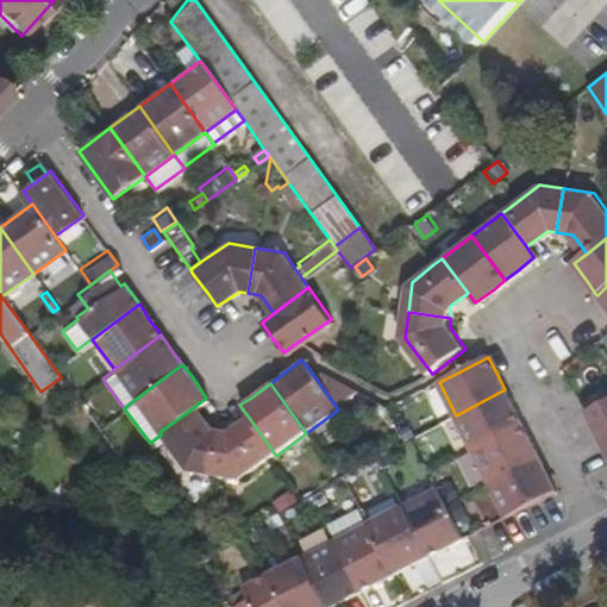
[(523,424),(512,402),(505,389),(456,415),(473,450),(523,424)]
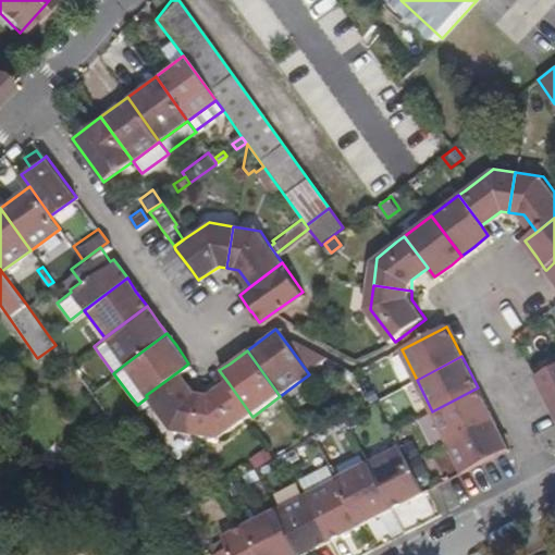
[(554,368),(538,377),(542,385),(549,397),(554,410),(554,368)]
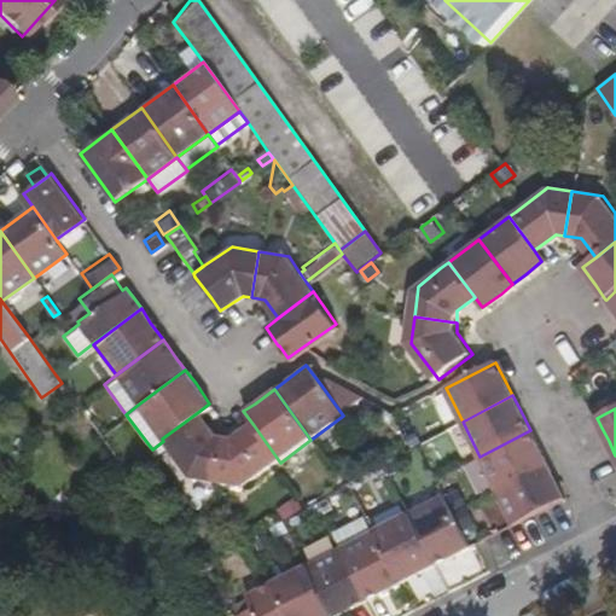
[(216,480),(224,434),(213,433),(198,412),(162,439),(163,441),(166,445),(187,475),(216,480)]
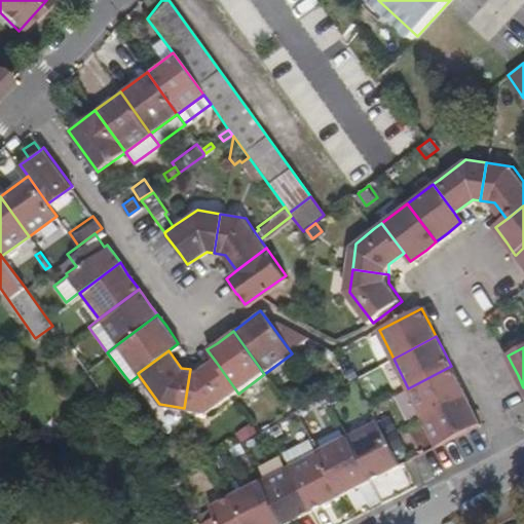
[(232,398),(238,394),(216,362),(202,371),(190,369),(184,408),(213,413),(232,398)]
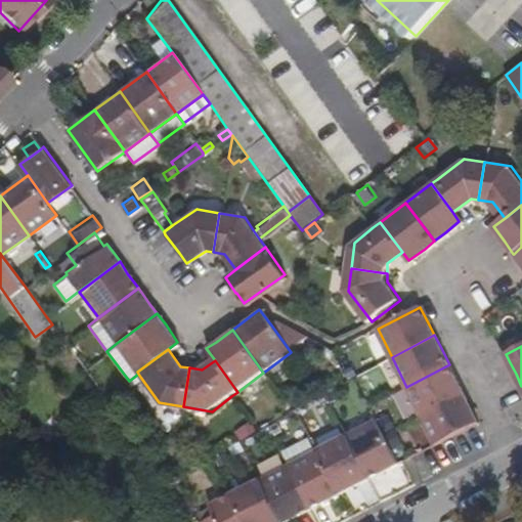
[(341,371),(337,361),(331,364),(335,374),(341,371)]
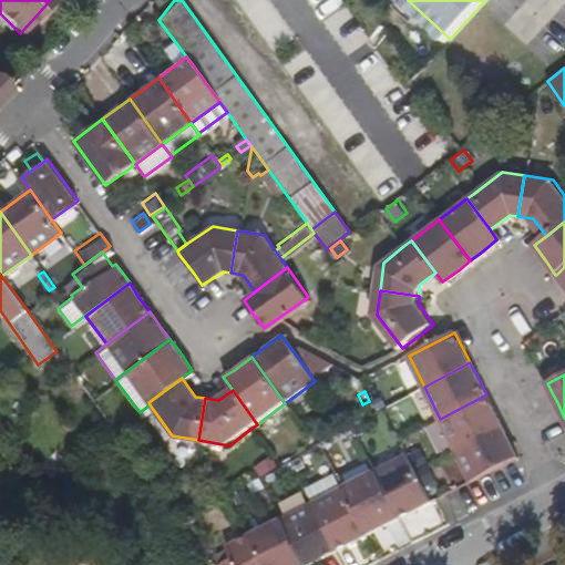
[(387,407),(380,393),(372,398),(379,410),(381,409),(383,409),(387,407)]
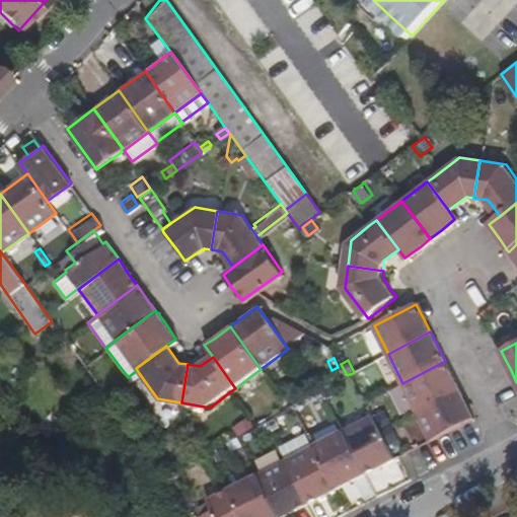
[(459,390),(454,379),(445,361),(402,383),(418,412),(459,390)]
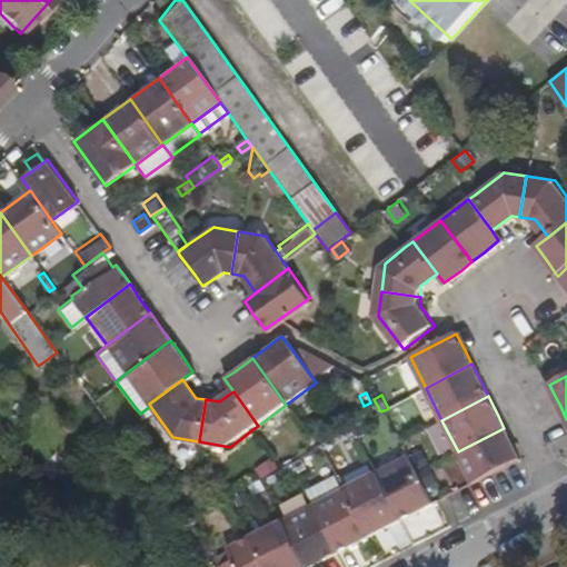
[(386,416),(383,410),(380,411),(374,416),(376,420),(386,416)]
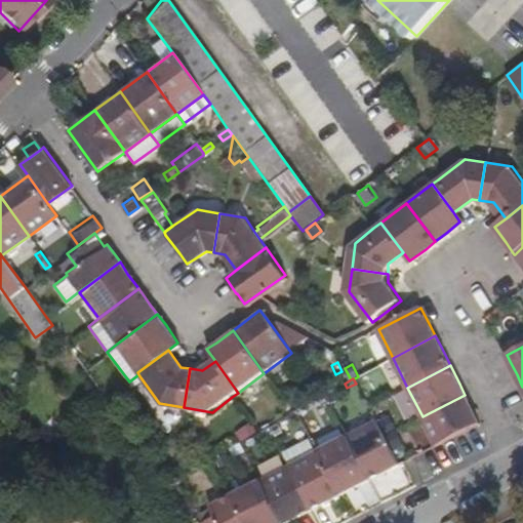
[(480,424),(472,407),(465,395),(423,416),(437,445),(480,424)]
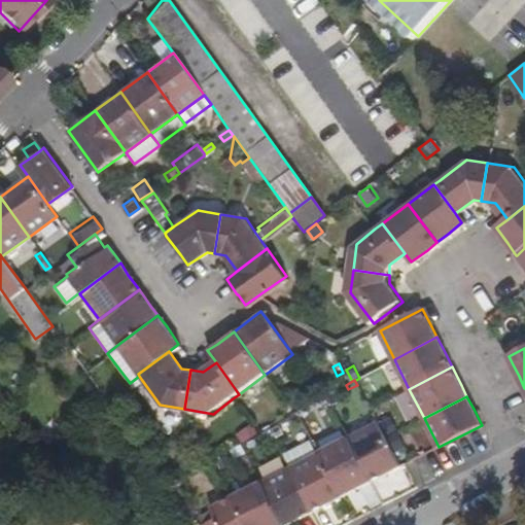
[(338,419),(326,397),(320,400),(330,422),(338,419)]
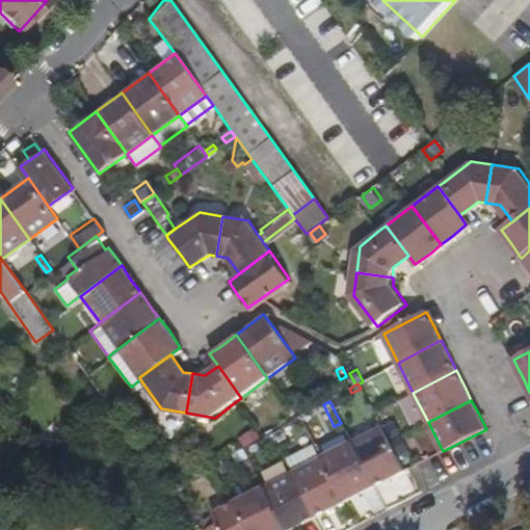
[(273,433),(288,424),(285,417),(262,431),(266,438),(272,433),(273,433)]
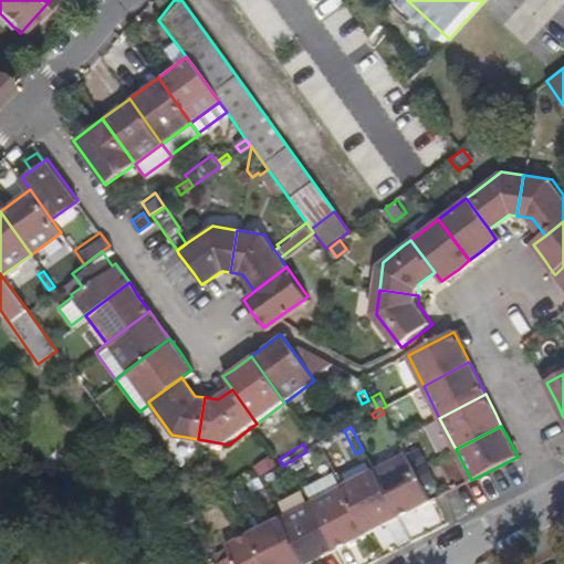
[(323,451),(320,444),(316,446),(311,448),(315,456),(323,451)]
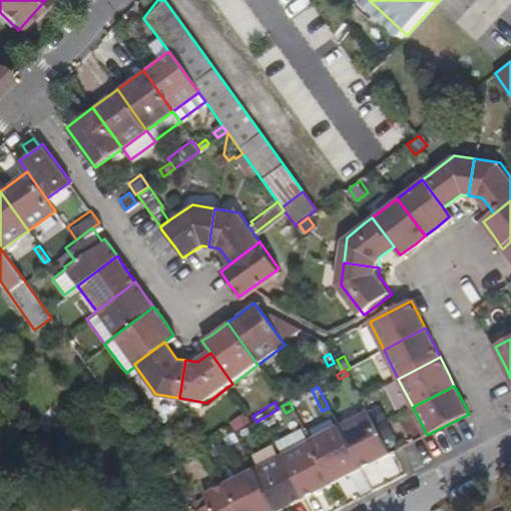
[(382,417),(376,407),(368,412),(373,422),(382,417)]
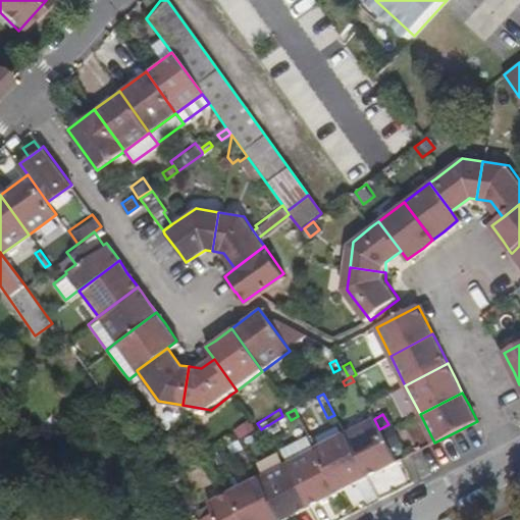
[(384,438),(382,434),(379,429),(374,419),(345,434),(367,479),(398,464),(397,462),(390,448),(384,438)]
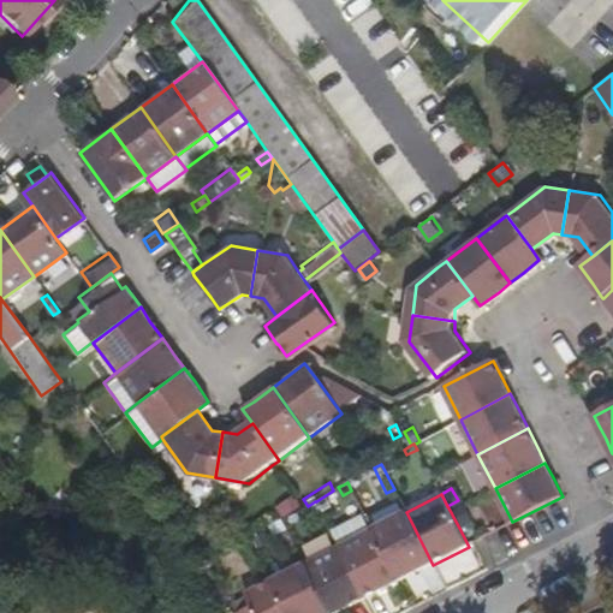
[(287,516),(301,505),(295,495),(280,504),(287,516)]
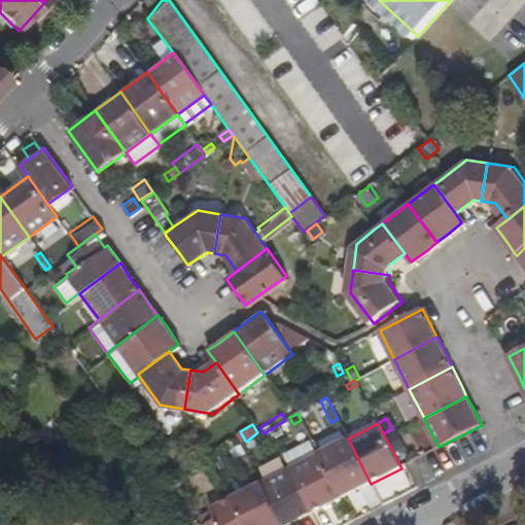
[(274,435),(270,429),(263,434),(267,441),(274,435)]
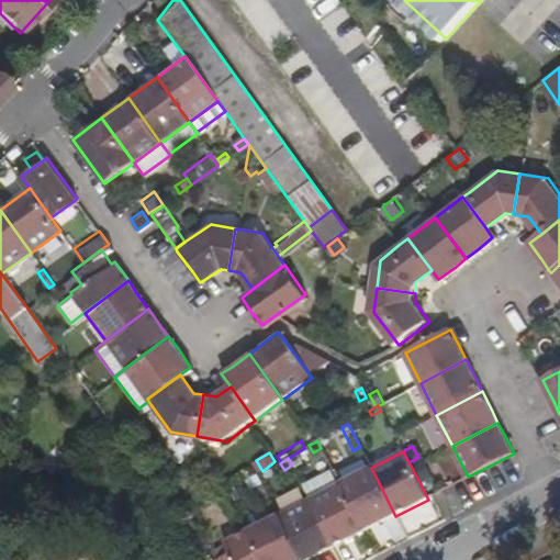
[(420,482),(430,476),(425,467),(414,472),(420,482)]
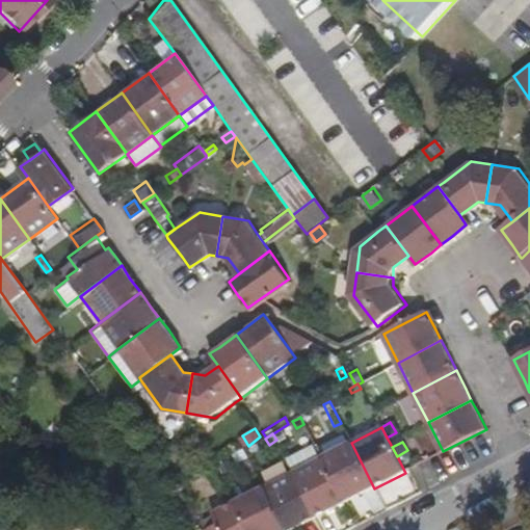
[(374,488),(351,443),(321,457),(345,503),(374,488)]
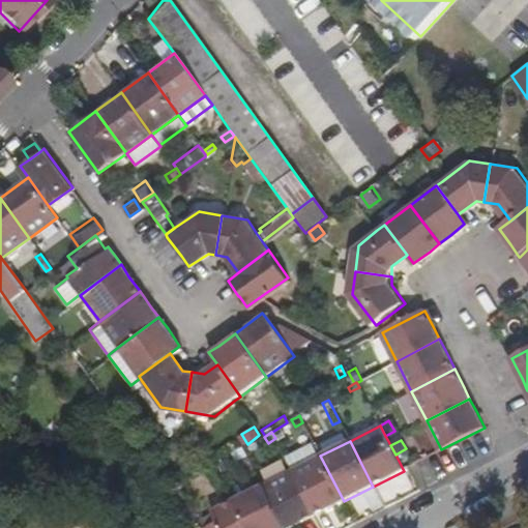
[(344,501),(320,456),(292,470),(316,516),(344,501)]
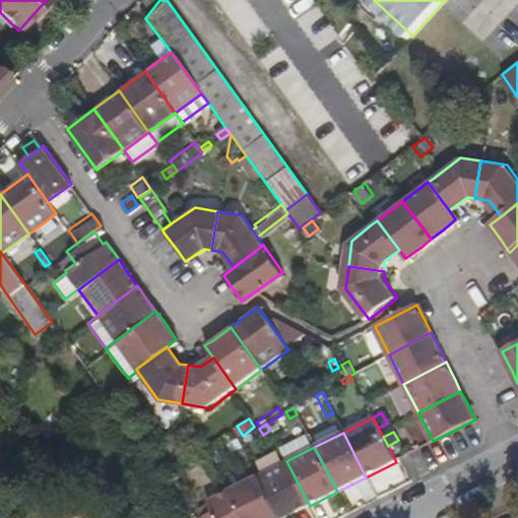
[(284,517),(310,506),(286,461),(258,476),(279,517),(284,517)]
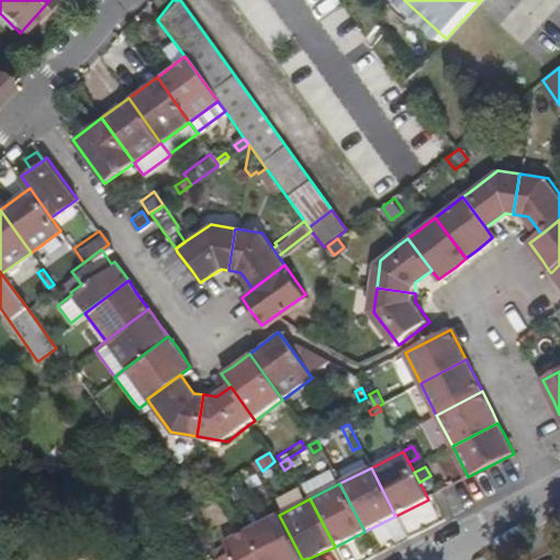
[(302,559),(279,515),(246,532),(260,559),(302,559)]
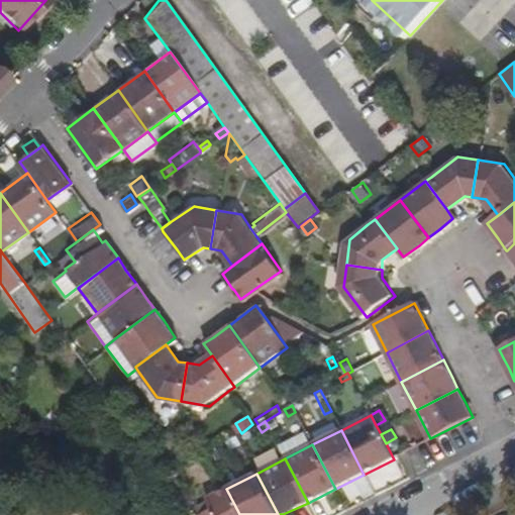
[(239,514),(226,489),(207,499),(213,509),(201,514),(239,514)]
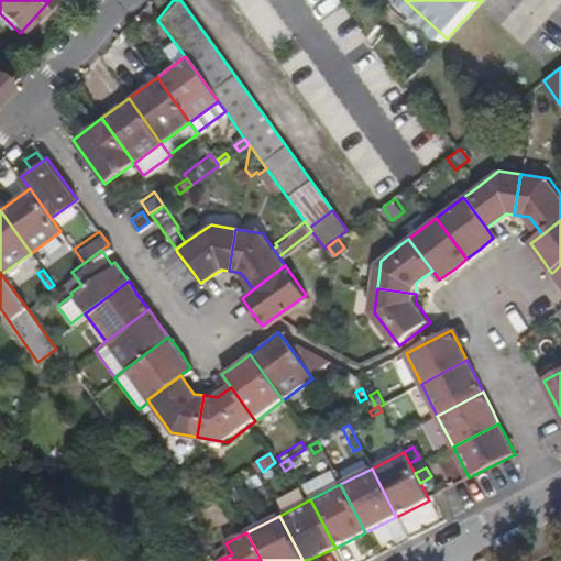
[(212,560),(219,560),(232,554),(226,543),(208,554),(212,560)]
